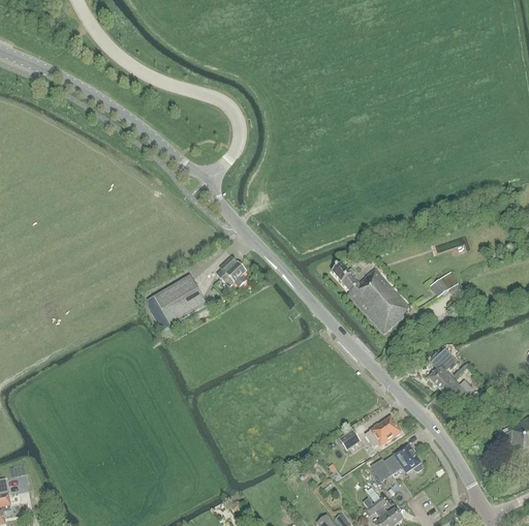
[(241,275),(246,271),(238,261),(237,261),(231,255),(220,267),(222,269),(217,273),(220,277),(229,286),(235,281),(239,286),(246,280),(241,275)]
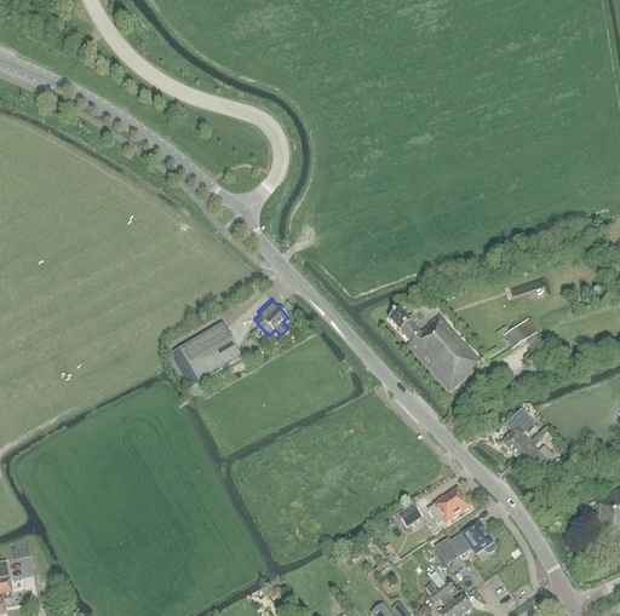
[(400,306),(389,316),(409,340),(407,343),(449,390),(474,368),(472,367),(480,360),(440,314),(420,330),(413,322),(417,320),(411,314),(408,316),(400,306)]
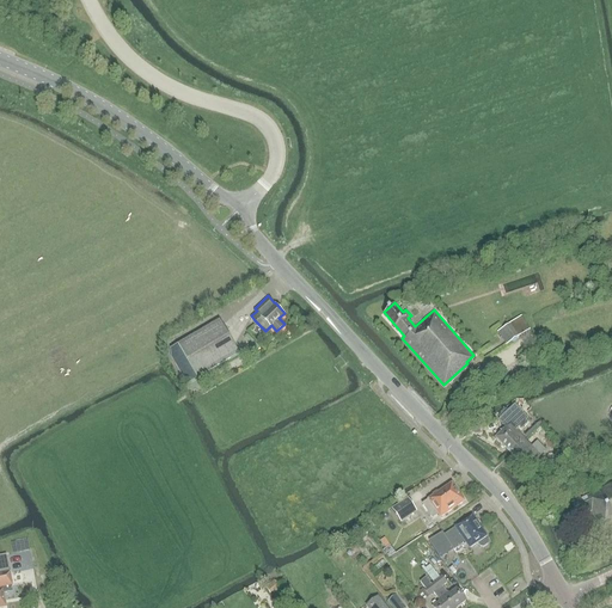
[(187,382),(239,351),(220,318),(171,348),(172,356),(187,382)]
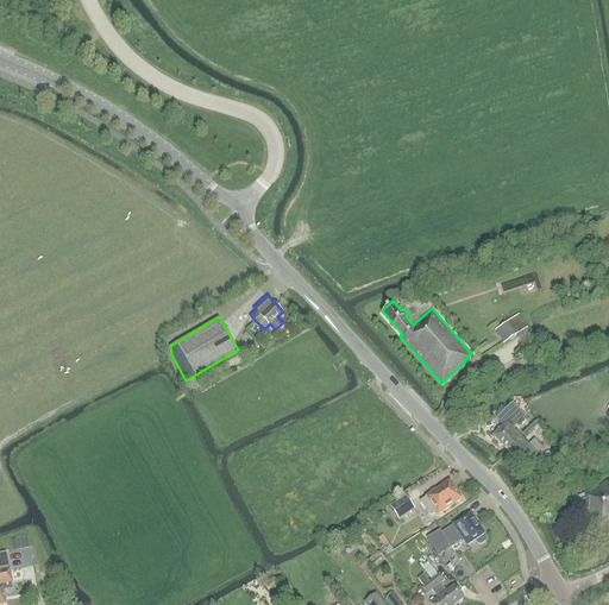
[(498,325),(507,338),(515,332),(507,319),(498,325)]
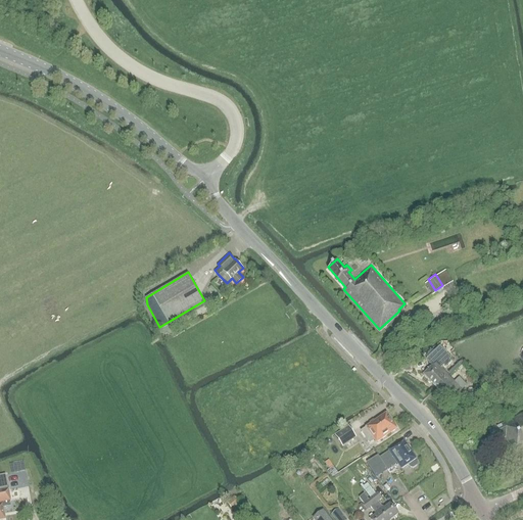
[(436,386),(448,374),(440,366),(450,356),(440,343),(426,357),(432,364),(423,373),(436,386)]
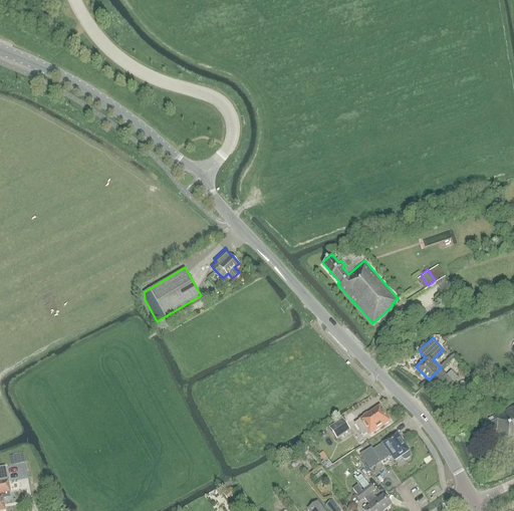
[(462,362),(456,354),(450,360),(457,367),(462,362)]
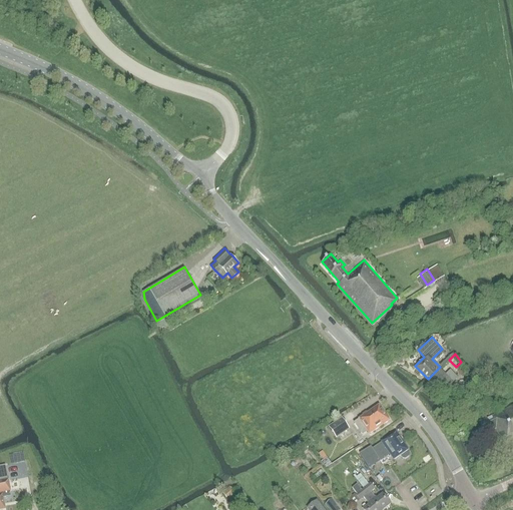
[(448,369),(445,372),(440,367),(428,379),(440,392),(453,380),(451,378),(454,374),(448,369)]
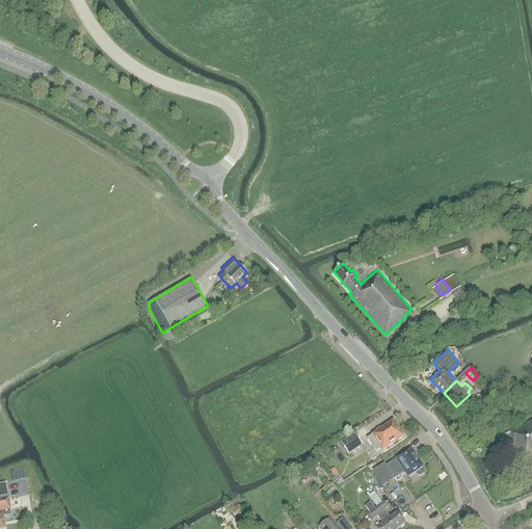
[(479,404),(488,397),(483,391),(474,398),(479,404)]
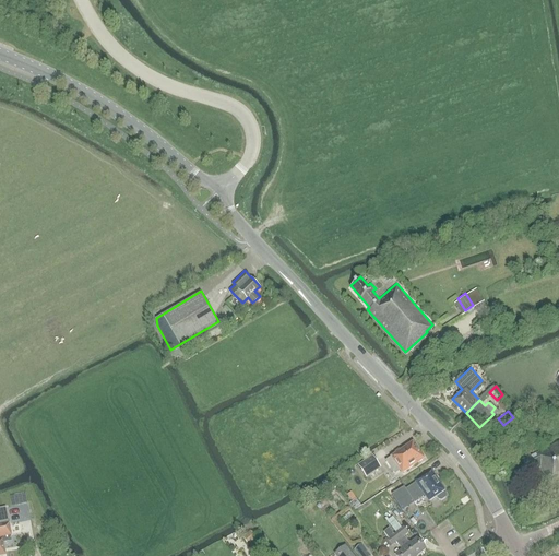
[(558,438),(538,448),(539,451),(523,458),(528,471),(540,465),(551,489),(558,486),(558,438)]
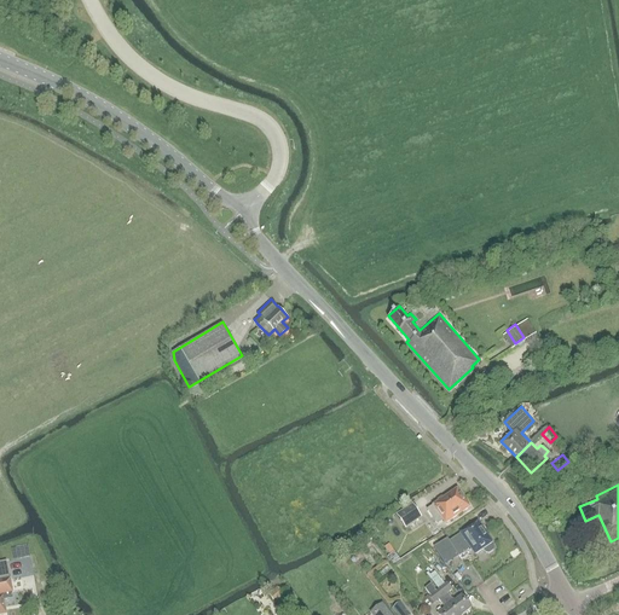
[(445,521),(469,504),(457,487),(427,508),(437,521),(443,517),(445,521)]
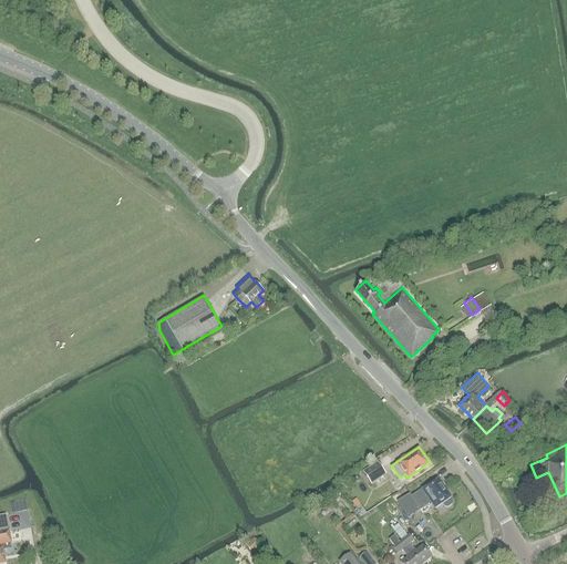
[(371,482),(387,472),(378,459),(362,469),(371,482)]
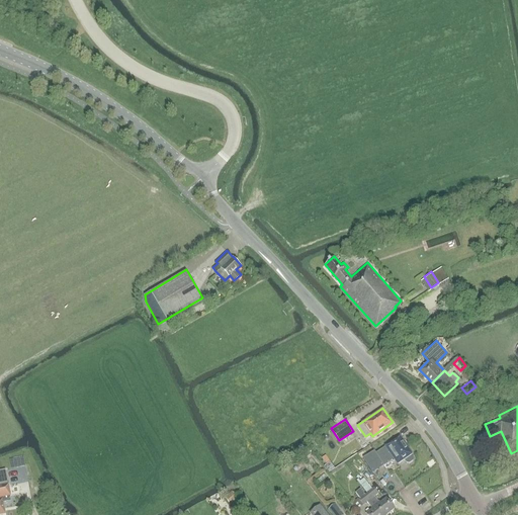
[(411,453),(412,452),(400,434),(385,444),(375,451),(373,448),(362,456),(371,470),(383,462),(383,463),(394,456),(397,461),(405,457),(407,460),(409,460),(412,458),(413,456),(411,453)]
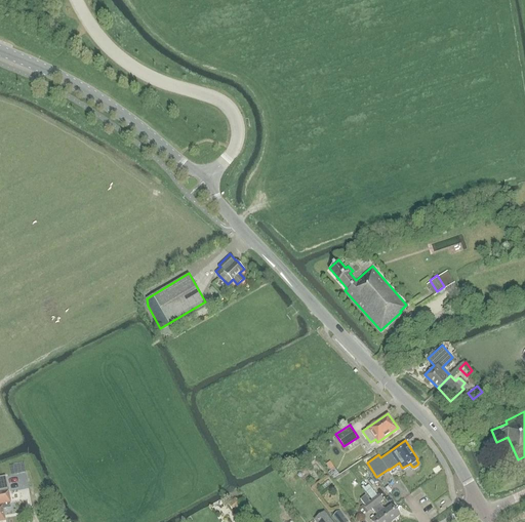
[(315,457),(309,449),(303,454),(308,463),(315,457)]
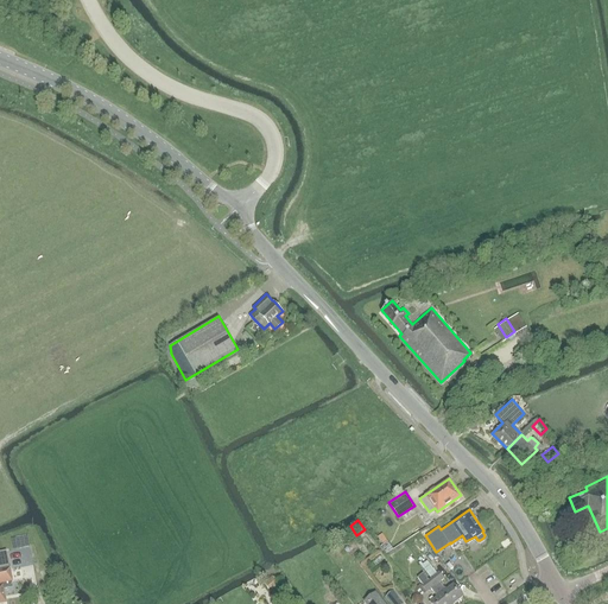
[(418,528),(416,525),(406,531),(410,534),(418,528)]
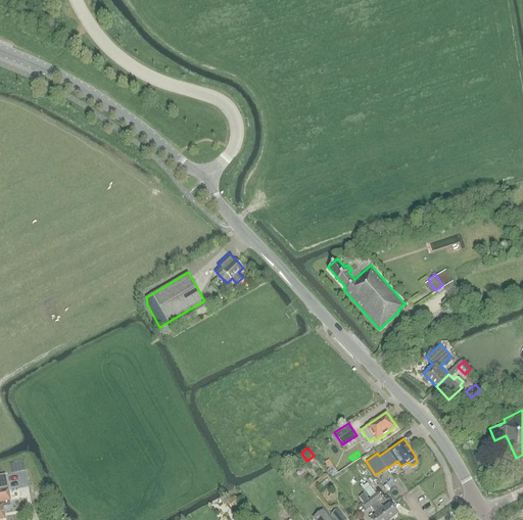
[(368,481),(363,485),(370,495),(376,491),(368,481)]
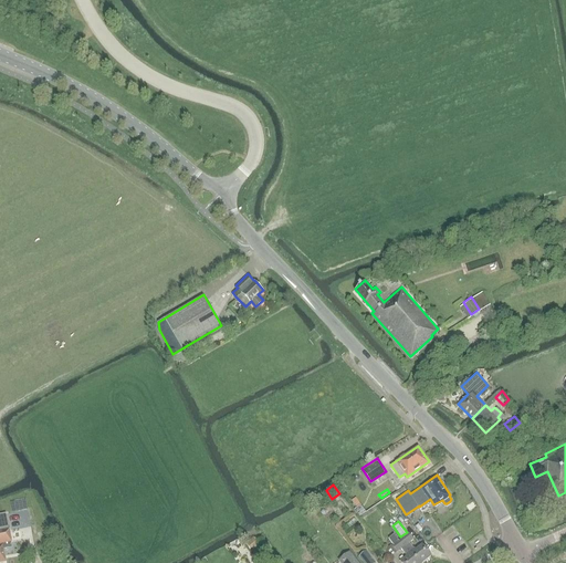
[(0,529),(0,559),(6,558),(4,552),(2,552),(2,548),(12,545),(8,528),(0,529)]
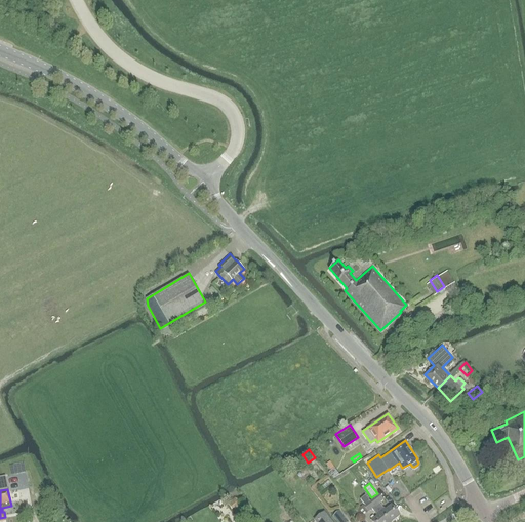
[(399,514),(391,504),(386,508),(385,506),(384,507),(378,500),(384,497),(378,492),(377,493),(371,497),(390,521),(399,514)]
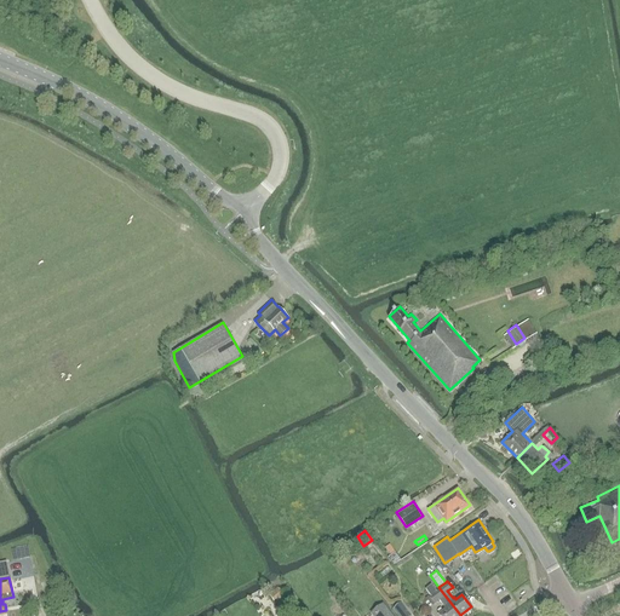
[(458,615),(460,615),(438,587),(436,589),(431,582),(425,587),(430,593),(429,594),(435,602),(440,598),(445,604),(443,604),(446,606),(438,612),(442,615),(458,615)]
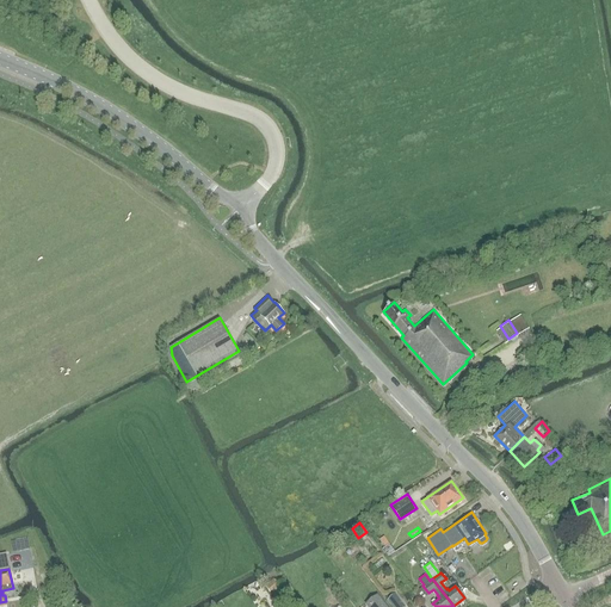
[(270,590),(279,583),(273,576),(264,583),(270,590)]
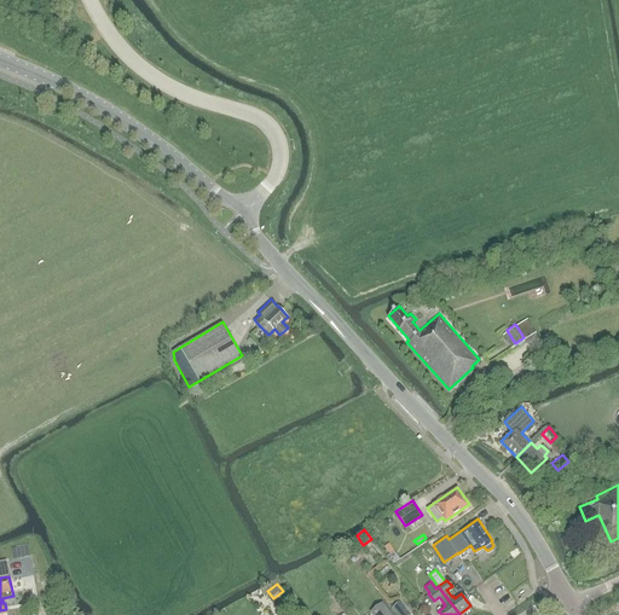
[(406,614),(411,613),(399,598),(391,605),(398,614),(406,614)]
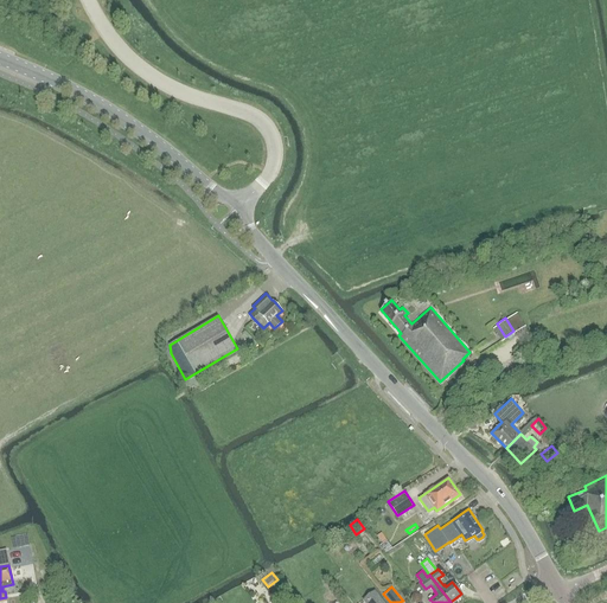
[(385,602),(375,588),(362,598),(365,602),(385,602)]
